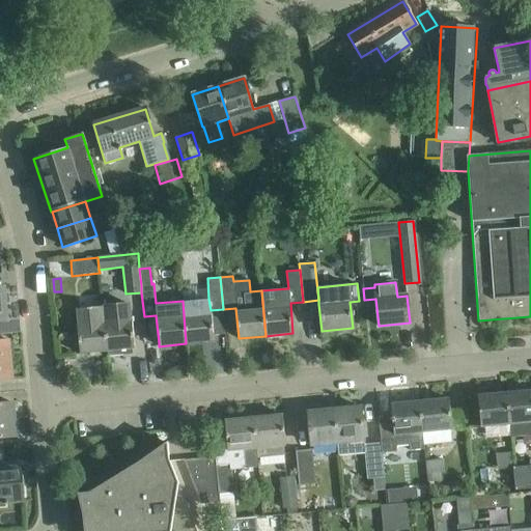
[(208,299),(183,301),(186,343),(214,341),(213,334),(225,333),(223,309),(211,310),(208,299)]
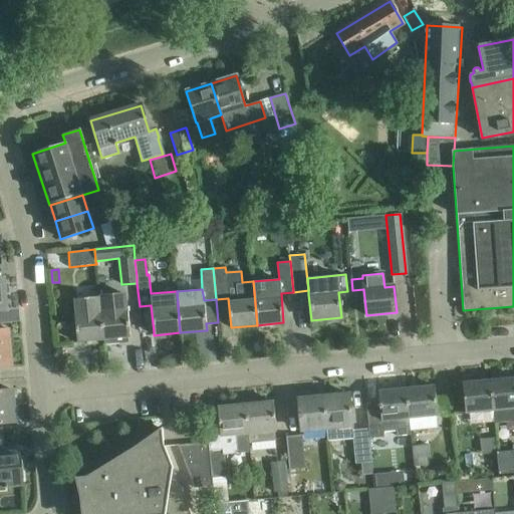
[(99,297),(103,339),(104,339),(105,344),(118,343),(117,338),(130,337),(127,311),(126,311),(125,294),(99,297)]
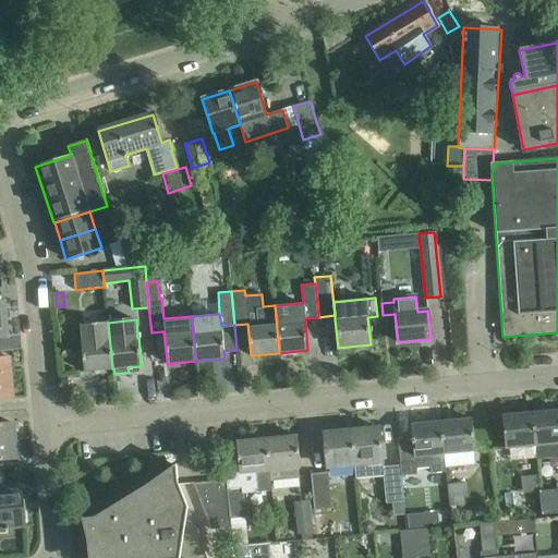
[(84,372),(112,368),(108,323),(80,325),(84,372)]
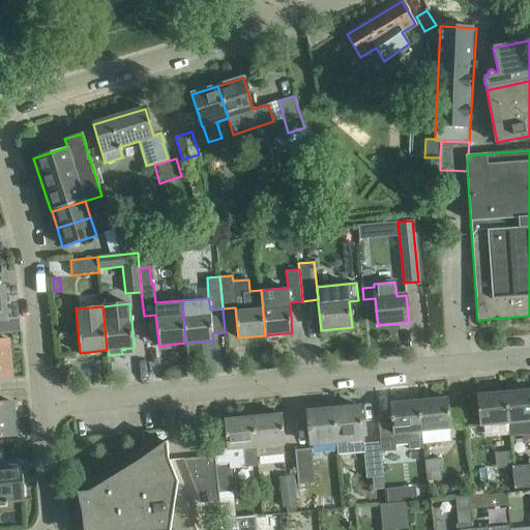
[(0,378),(11,378),(8,341),(0,341),(0,378)]
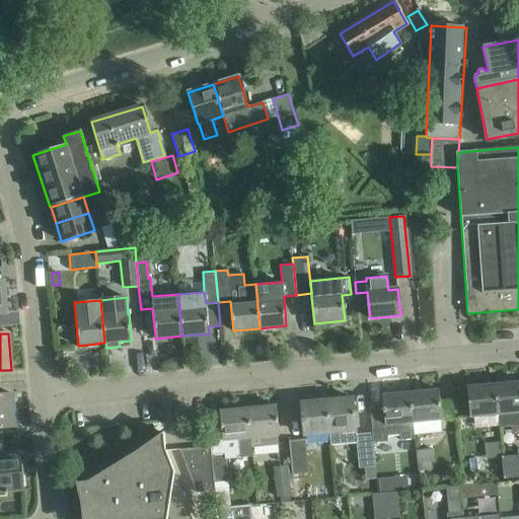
[(518,382),(495,385),(498,415),(499,425),(499,427),(518,425),(518,382)]
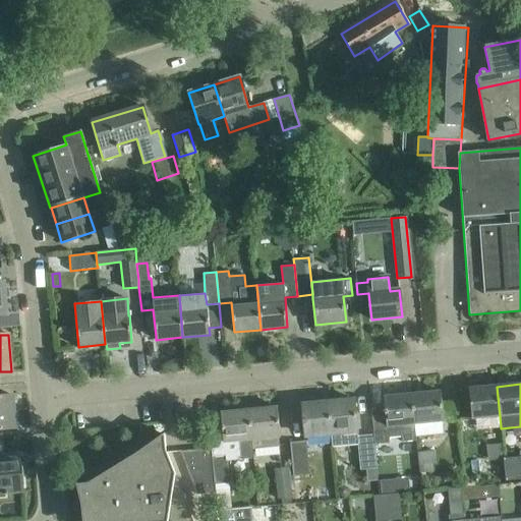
[(497,387),(468,389),(471,418),(500,416),(497,387)]
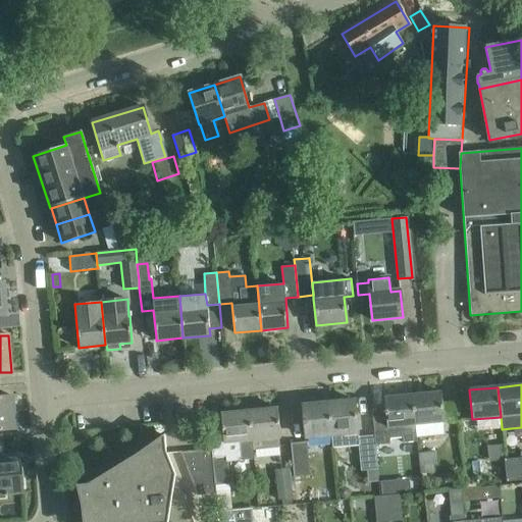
[(412,395),(416,436),(442,433),(441,422),(444,422),(440,393),(412,395)]
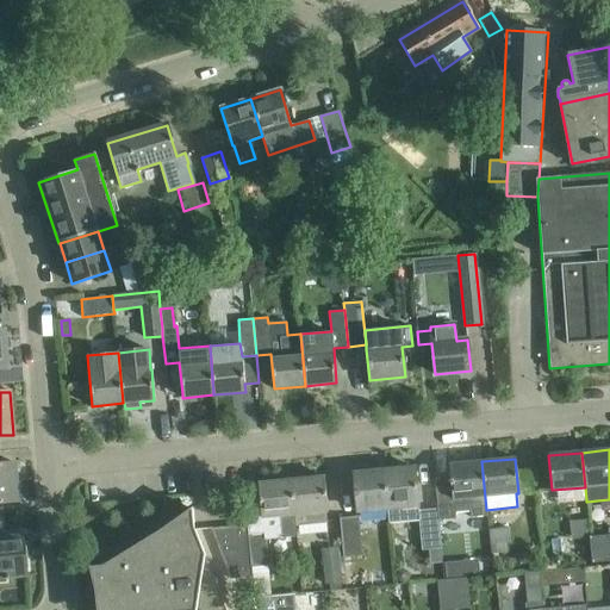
[(434,481),(436,509),(437,521),(455,518),(455,512),(471,511),(471,517),(487,516),(486,510),(481,461),(448,465),(450,479),(434,481)]
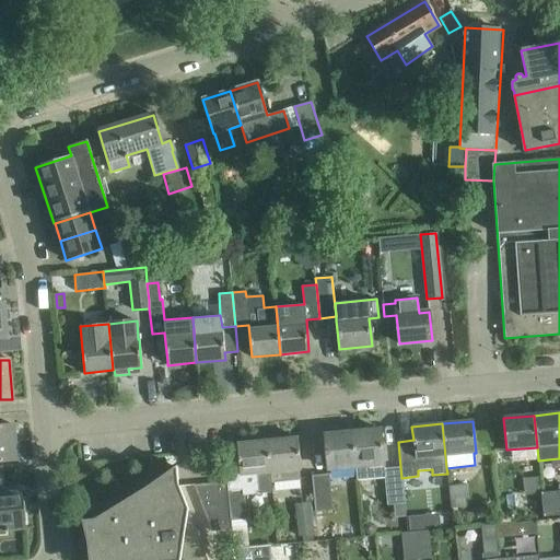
[(0,462),(18,461),(14,426),(0,426),(0,462)]
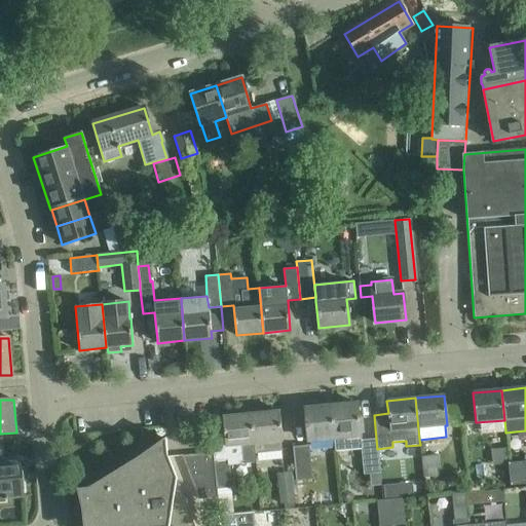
[(380,473),(377,449),(376,439),(361,440),(358,404),(331,406),(334,439),(335,451),(361,449),(363,475),(380,473)]
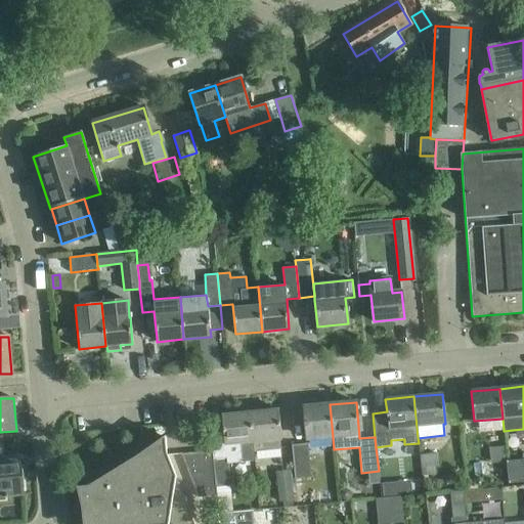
[(306,439),(333,437),(330,404),(303,407),(306,439)]
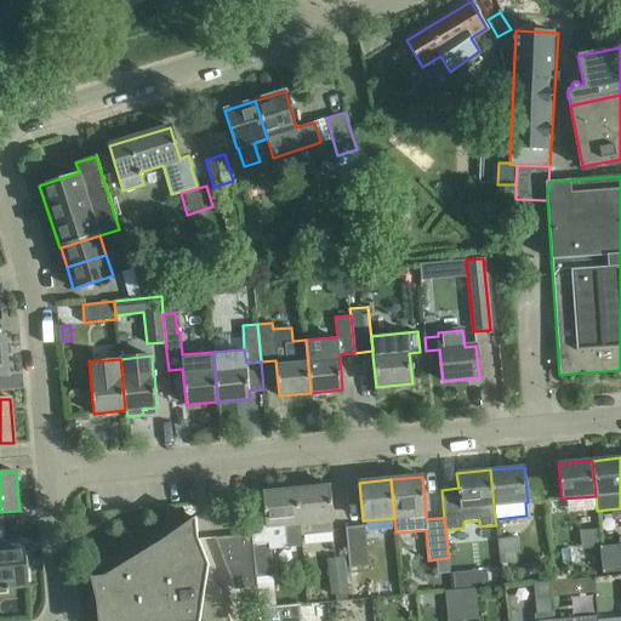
[(330,485),(296,489),(301,535),(332,533),(331,522),(334,520),(330,485)]
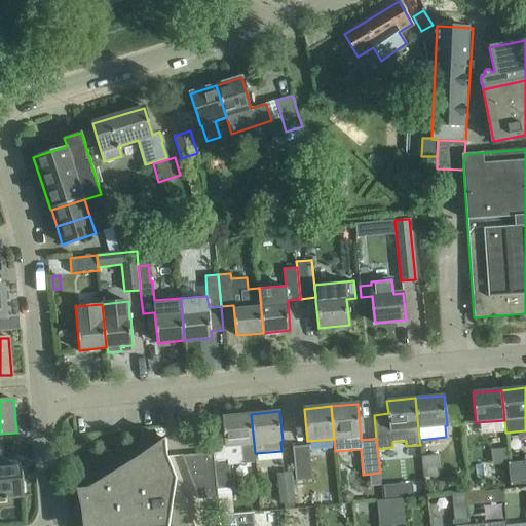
[(223,422),(211,423),(212,444),(213,453),(214,460),(228,459),(229,465),(242,464),(256,462),(256,461),(255,453),(251,414),(222,417),(223,422)]
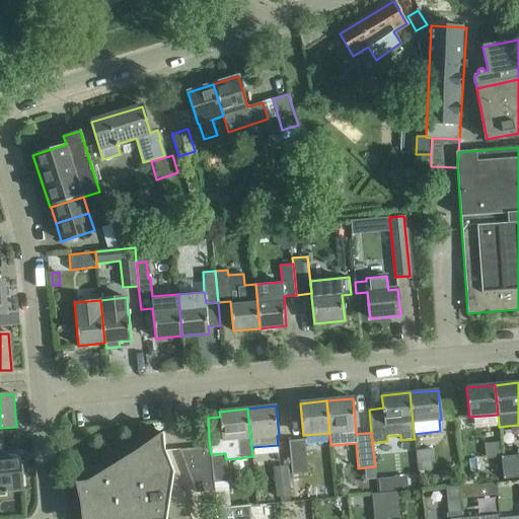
[(304,439),(288,441),(291,474),(308,473),(304,439)]
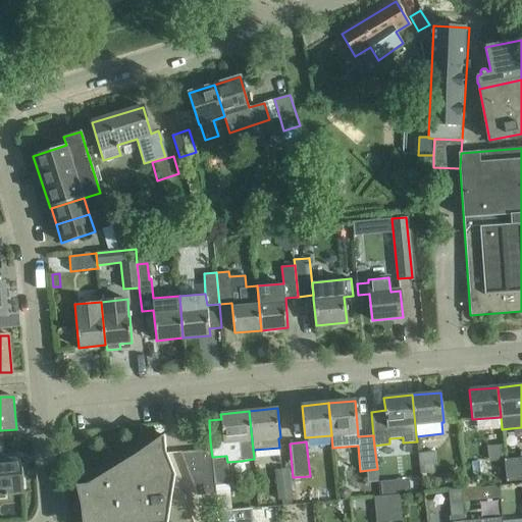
[(505,458),(504,446),(486,447),(488,459),(505,458)]
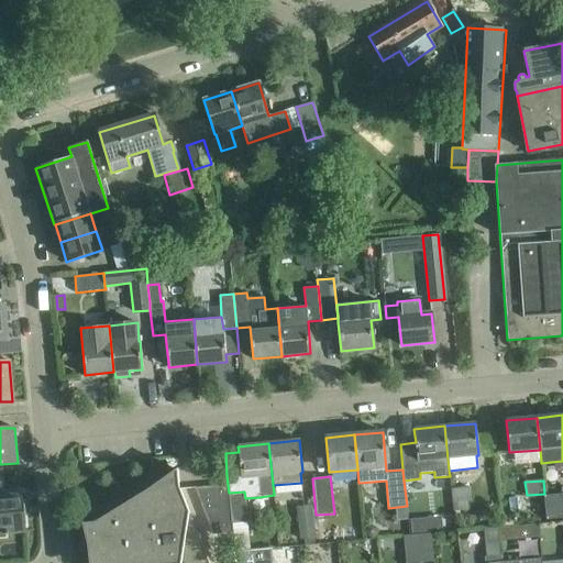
[(22,512),(21,495),(1,497),(0,485),(0,532),(4,532),(4,534),(8,534),(8,531),(24,530),(23,525),(25,525),(24,512),(22,512)]
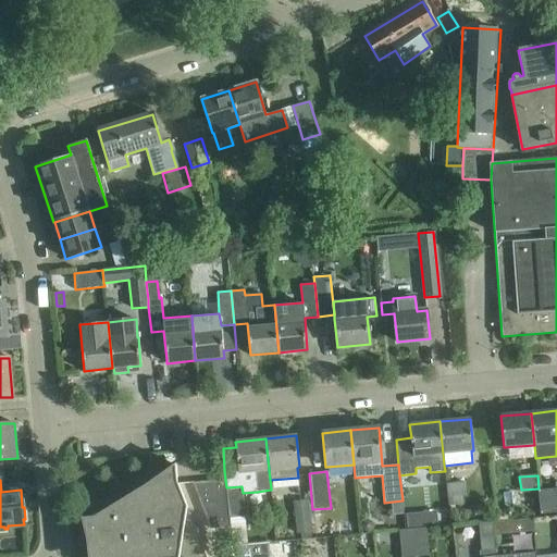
[(230,528),(225,480),(193,483),(211,529),(230,528)]
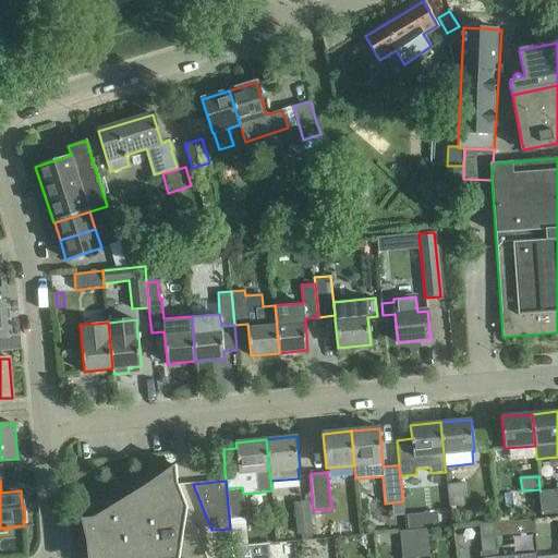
[(94,518),(96,540),(87,541),(88,557),(206,557),(177,483),(147,485),(94,518)]
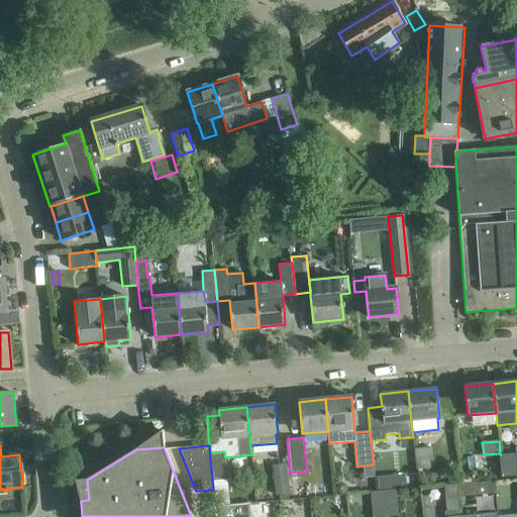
[(414,449),(415,460),(432,459),(430,447),(414,449)]
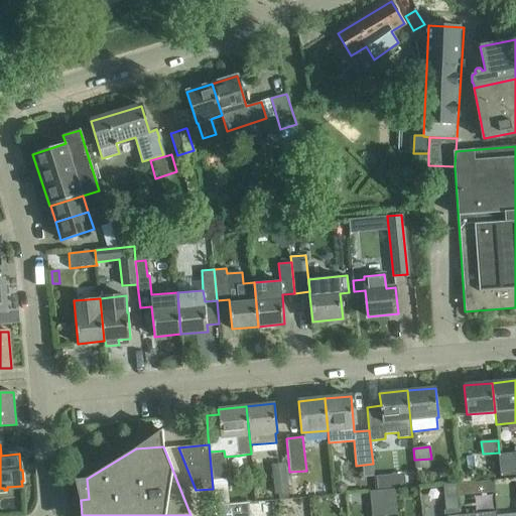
[(224,450),(210,452),(213,480),(227,479),(225,457),(224,450)]
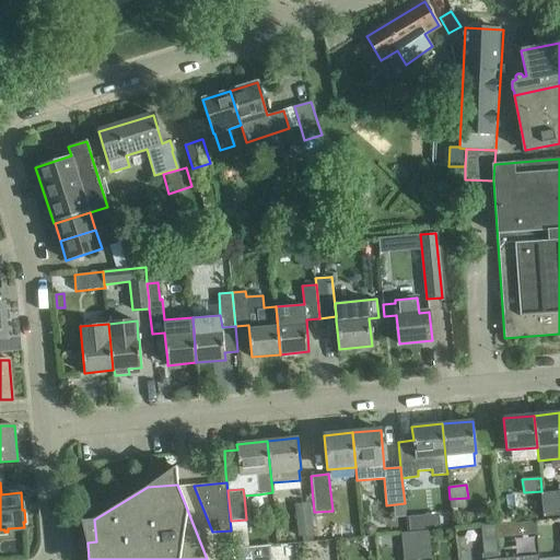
[(559,515),(559,490),(541,493),(540,493),(543,517),(559,515)]
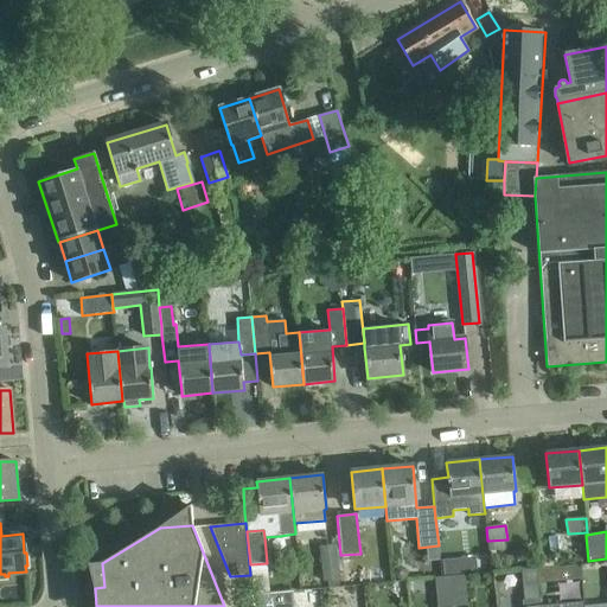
[(457,558),(442,560),(445,576),(449,575),(459,575),(457,558)]
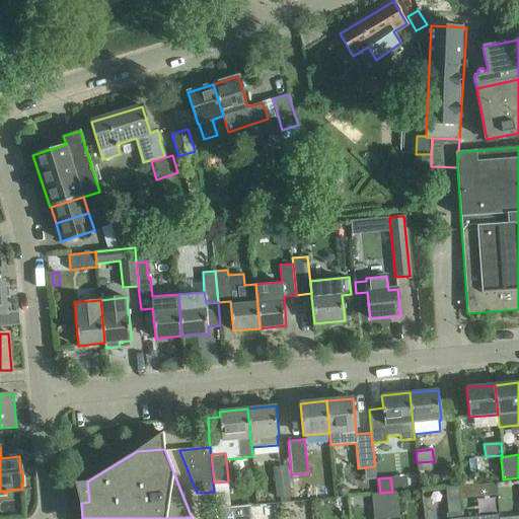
[(462,485),(458,485),(459,497),(472,496),(471,484),(462,485)]
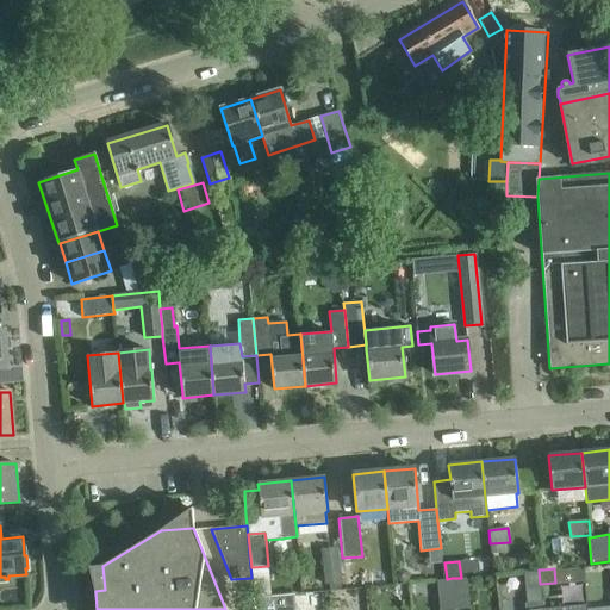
[(527,602),(541,601),(539,570),(524,572),(527,602)]
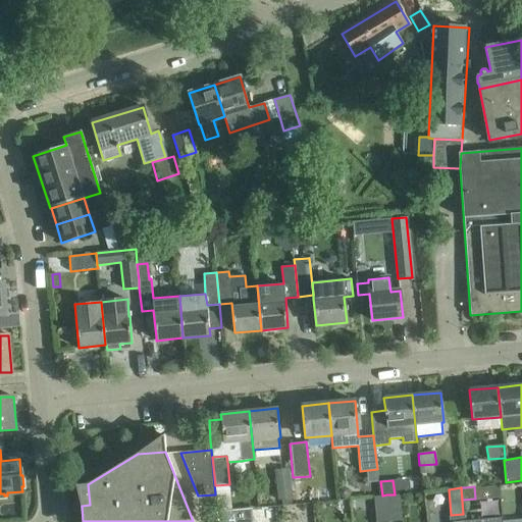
[(292,491),(277,493),(278,502),(293,501),(292,491)]
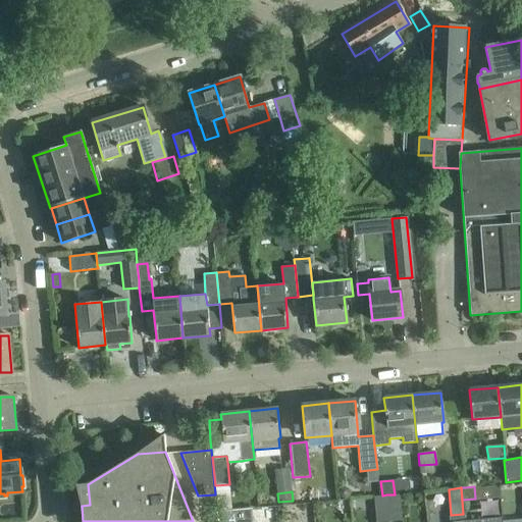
[(403,519),(400,493),(395,494),(386,494),(388,521),(403,519)]
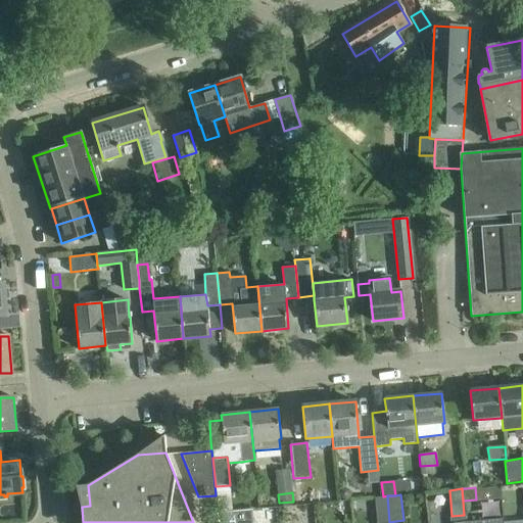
[(383,496),(375,497),(377,522),(389,522),(387,495),(383,496)]
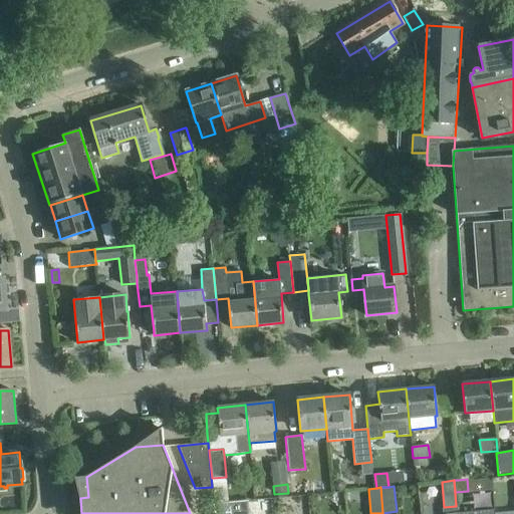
[(248,513),(248,500),(214,504),(215,513),(248,513)]
